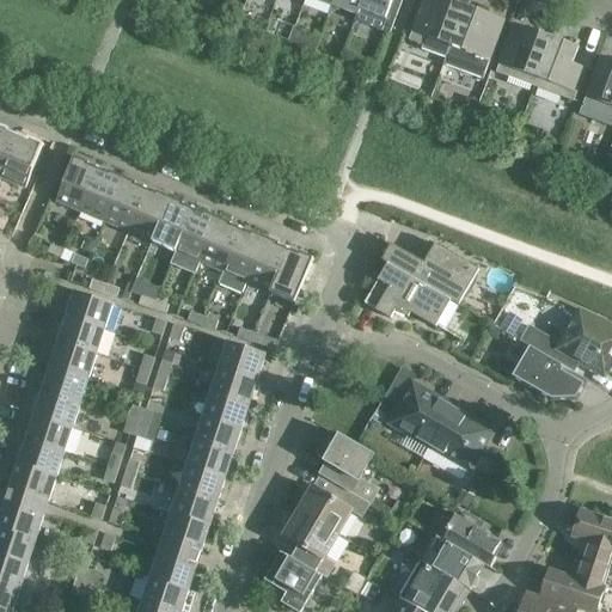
[(334,0),(332,6),(359,16),(361,11),(360,11),(361,7),(363,0),(334,0)]
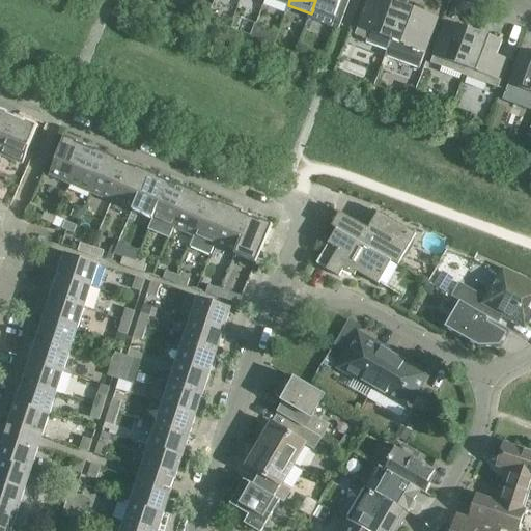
[(312,9),(313,9),(311,14),(310,19),(338,29),(348,0),(315,0),(313,6),(312,9)]
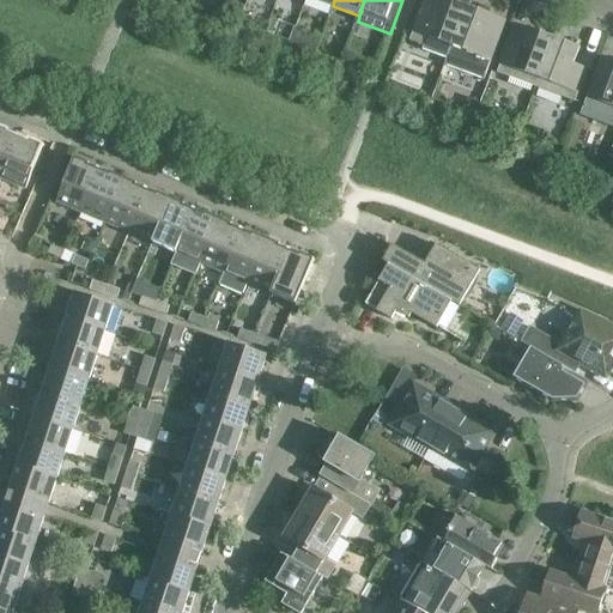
[(422,7),(410,40),(425,46),(424,49),(447,58),(448,55),(449,55),(467,6),(450,0),(439,0),(436,12),(422,7)]
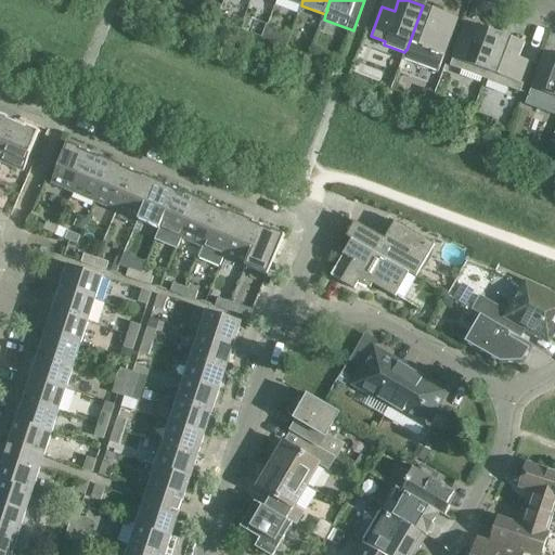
[(438,72),(444,55),(453,34),(440,28),(446,14),(423,5),(407,50),(403,59),(438,72)]
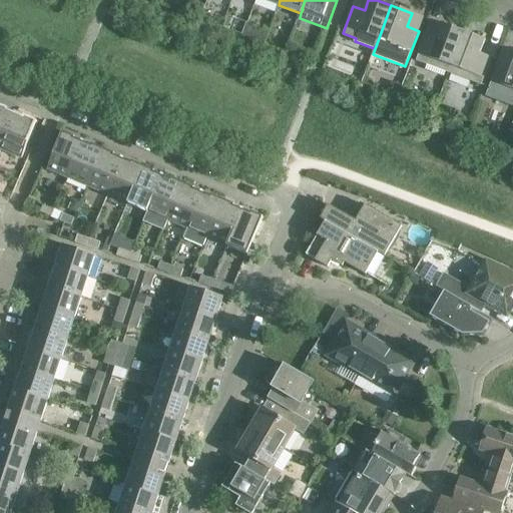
[(245,27),(237,24),(233,32),(242,36),(245,27)]
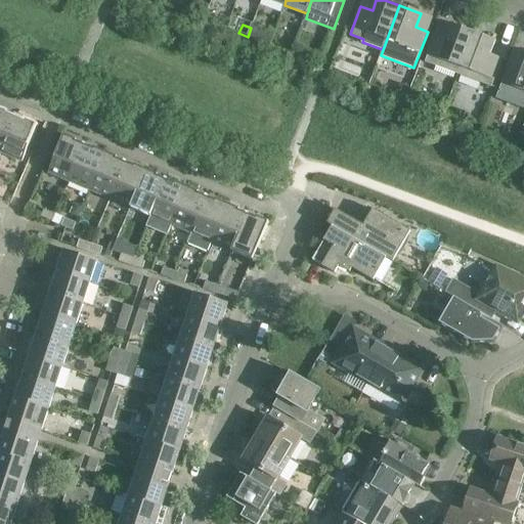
[(435,34),(427,55),(425,62),(459,75),(474,33),(451,25),(446,38),(435,34)]
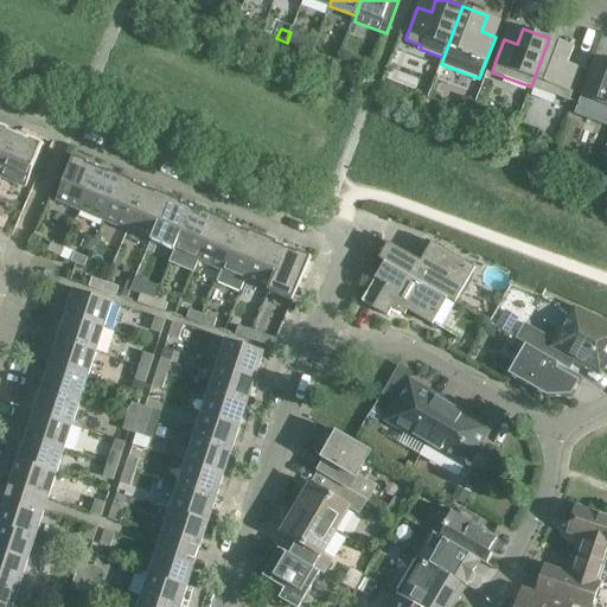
[(549,38),(531,87),(569,101),(581,69),(568,63),(574,48),(549,38)]
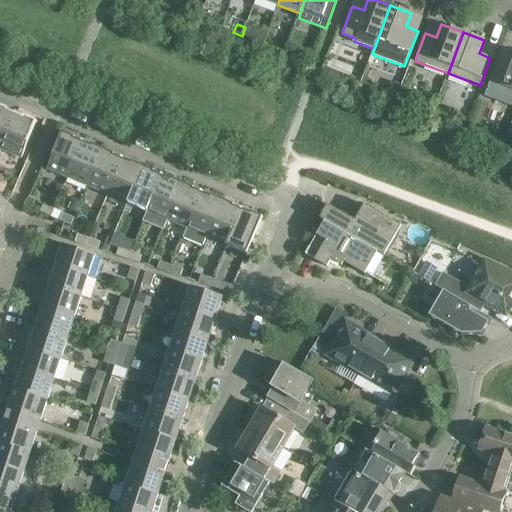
[(498,60),(490,81),(485,96),(511,105),(511,56),(509,64),(498,60)]
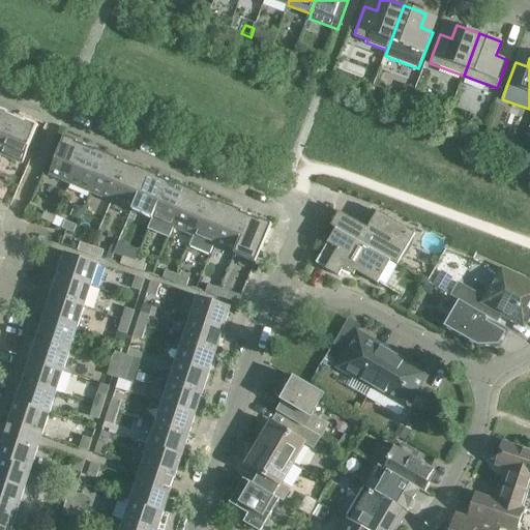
[(404,84),(400,93),(411,97),(414,88),(404,84)]
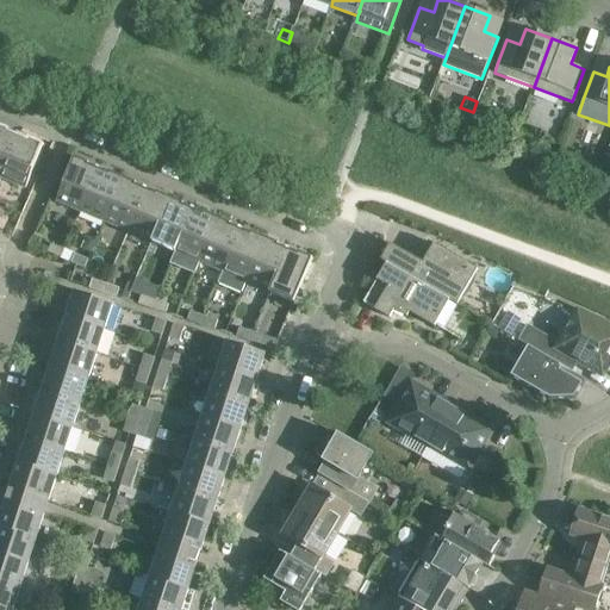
[(0,178),(0,179),(20,134),(0,125),(0,178)]
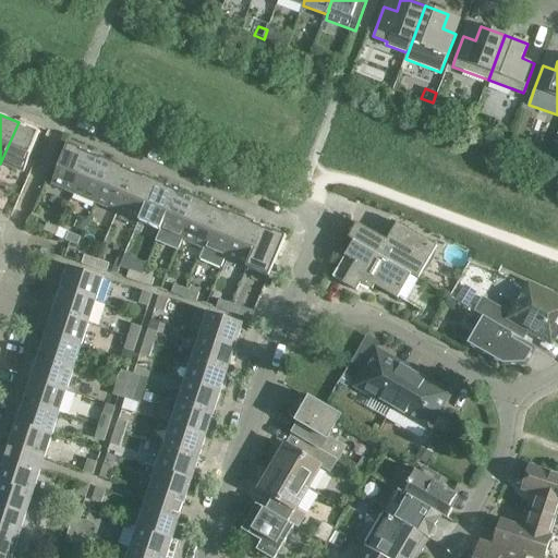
[(19,122),(0,164),(24,173),(40,132),(19,122)]
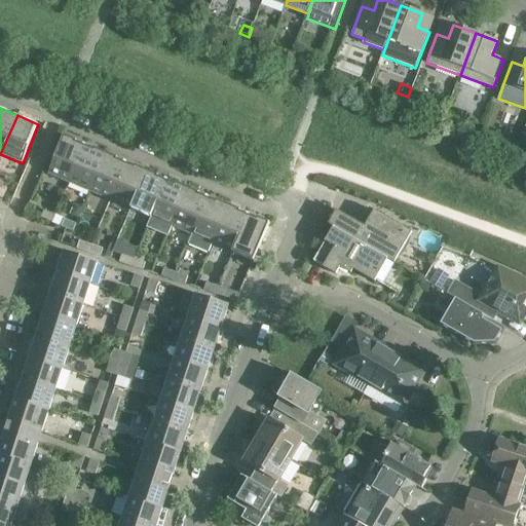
[(48,175),(70,183),(86,145),(65,136),(48,175)]
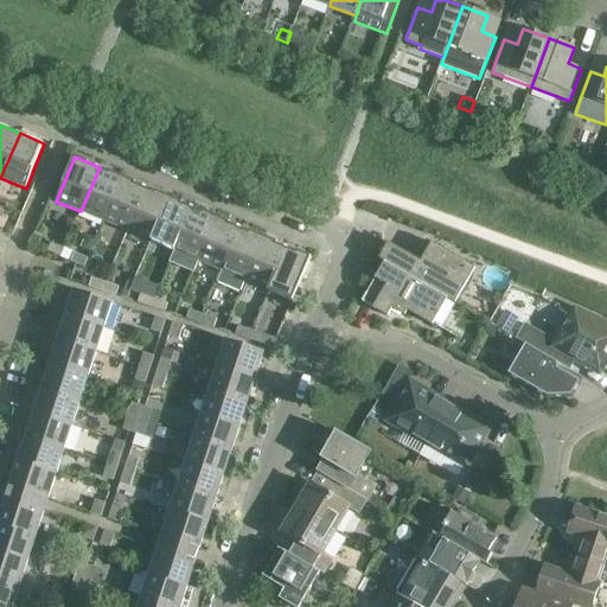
[(100,167),(81,211),(104,222),(123,177),(100,167)]
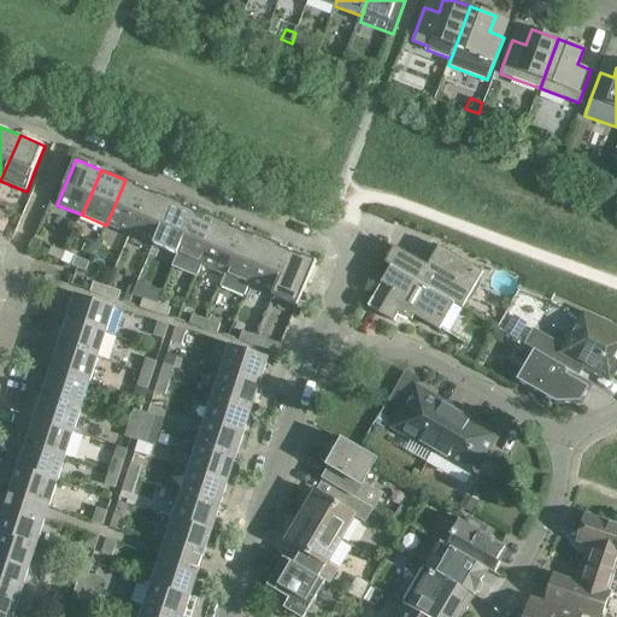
[(125,180),(106,225),(130,235),(150,191),(125,180)]
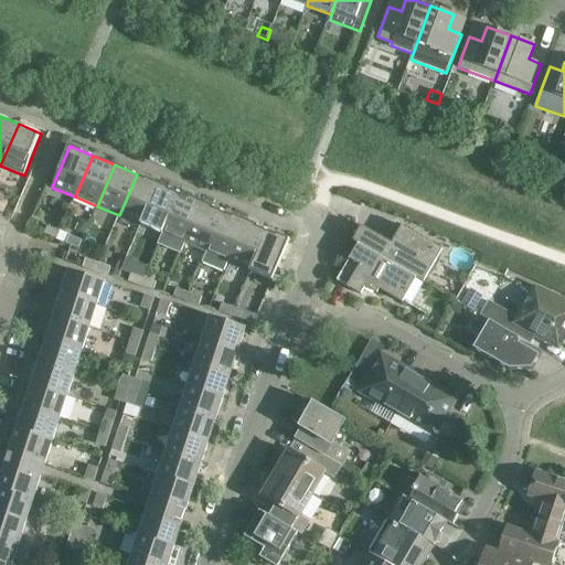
[(137,174),(119,215),(141,225),(160,184),(137,174)]
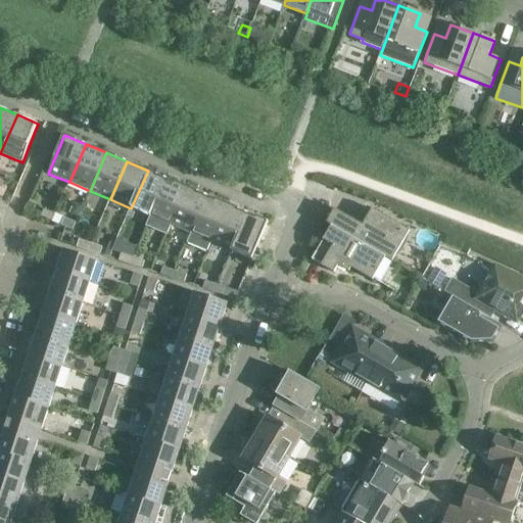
[(148,171),(131,208),(150,217),(167,179),(148,171)]
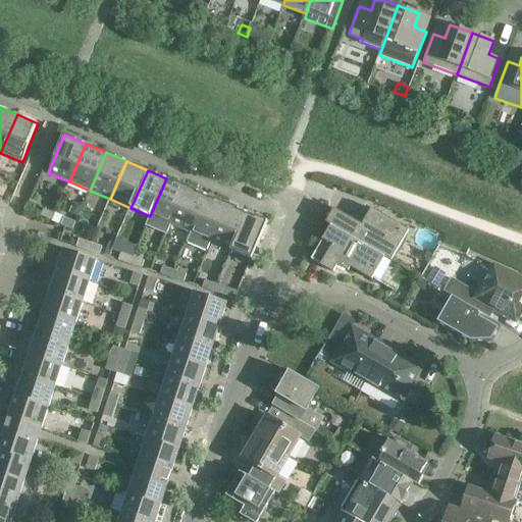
[(166,178),(150,216),(147,224),(167,232),(170,224),(187,187),(166,178)]
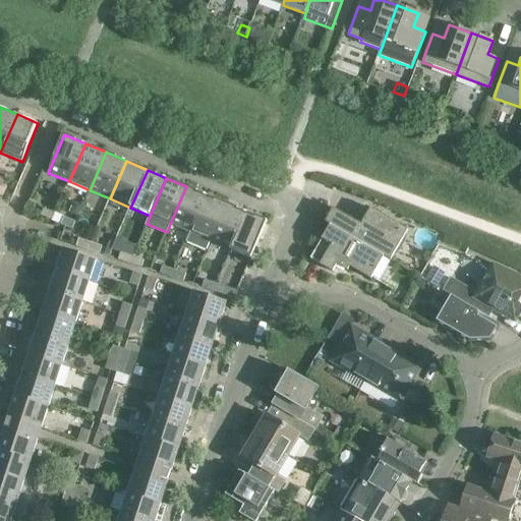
[(186,186),(170,224),(189,232),(206,194),(186,186)]
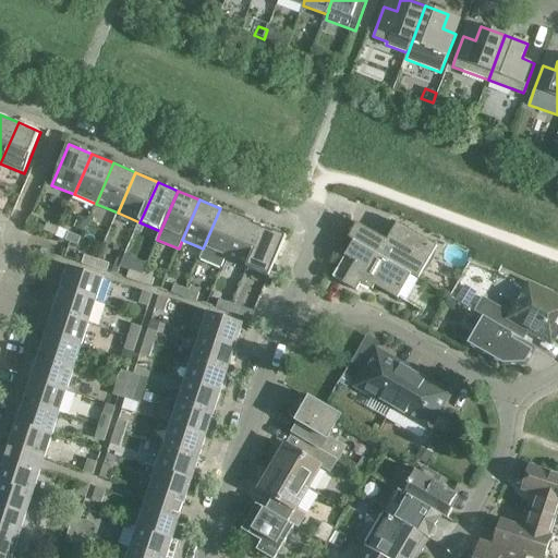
[(220,208),(203,249),(199,257),(221,267),(225,258),(242,218),(220,208)]
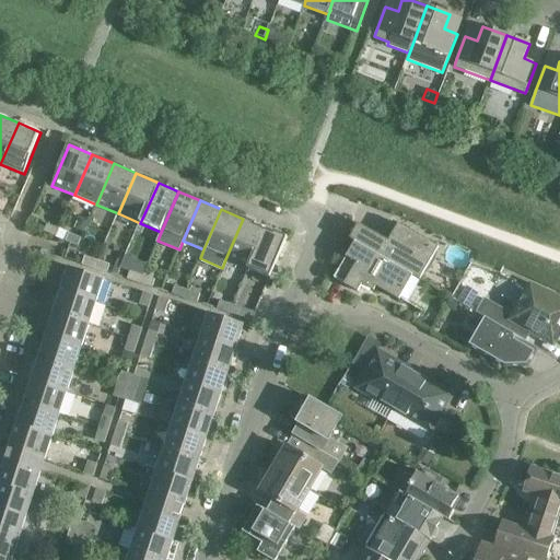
[(243,219),(225,259),(248,268),(265,228),(243,219)]
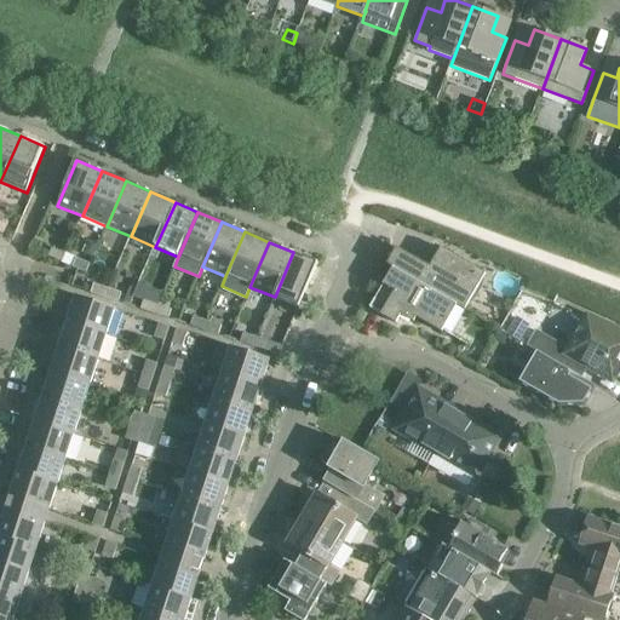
[(52,247),(49,257),(62,262),(65,253),(52,247)]
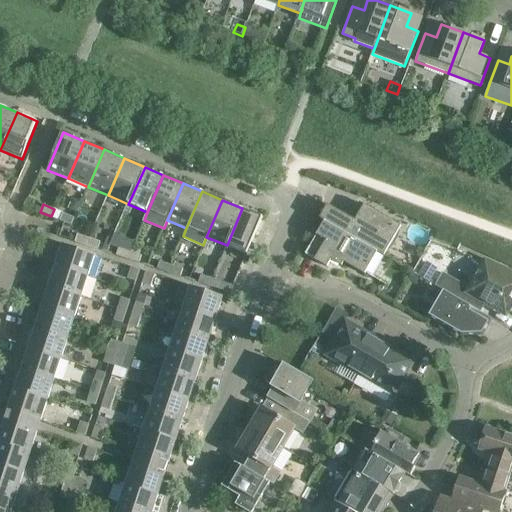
[(242,208),(227,245),(247,254),(263,217),(242,208)]
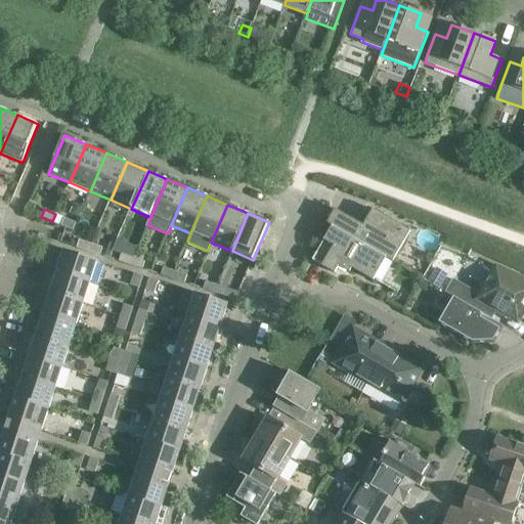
[(325,227),(330,229),(385,261),(393,266),(396,262),(408,243),(408,241),(411,236),(374,214),(366,226),(360,228),(334,213),(325,227)]
